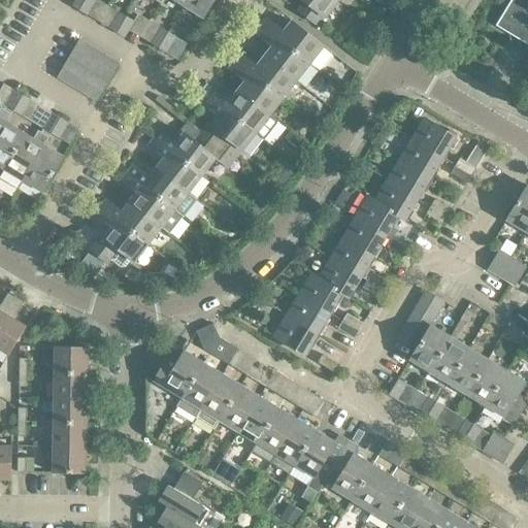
[(78,9),(84,0),(74,0),(71,5),(78,9)]
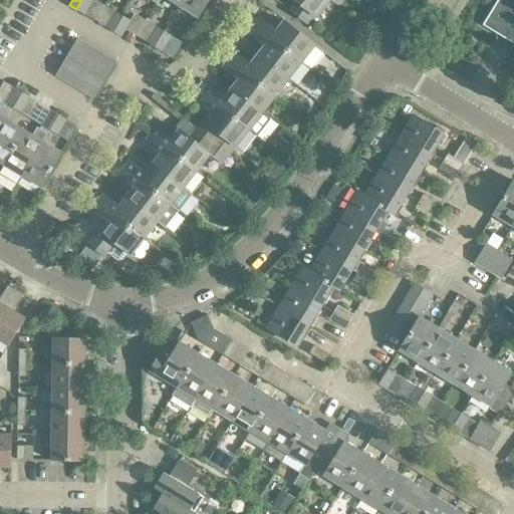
[(81,0),(76,9),(84,14),(92,0),(81,0)]
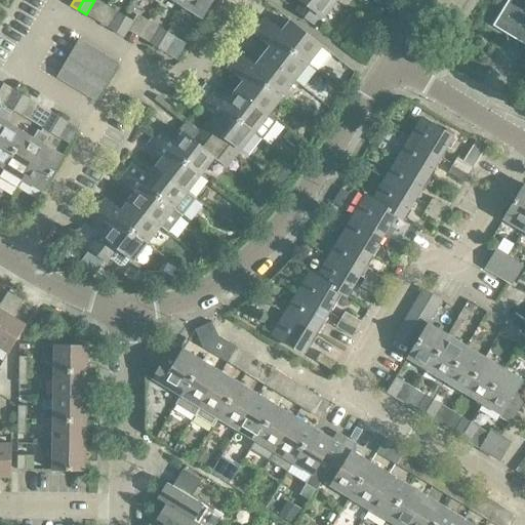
[(202,16),(211,0),(185,0),(182,5),(202,16)]
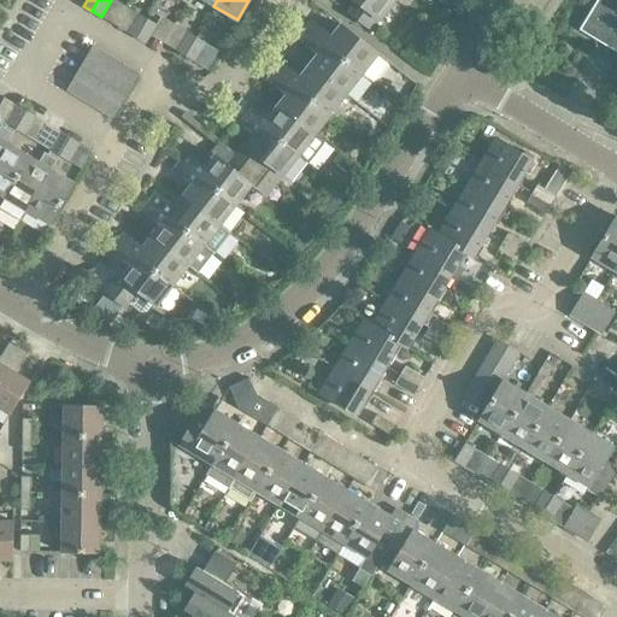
[(395,0),(353,0),(356,1),(347,11),(369,27),(376,17),(380,21),(395,0)]
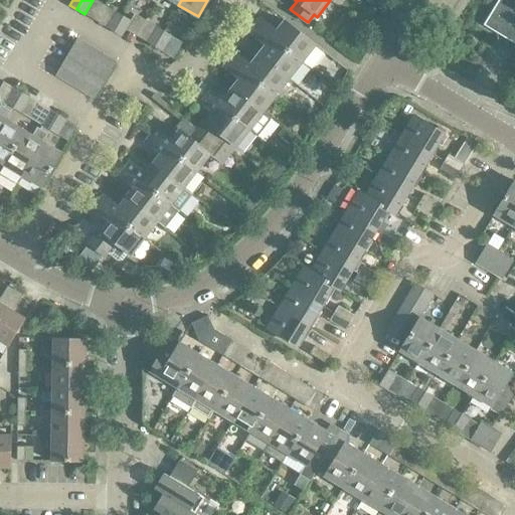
[(514,0),(497,0),(483,24),(514,43),(514,0)]
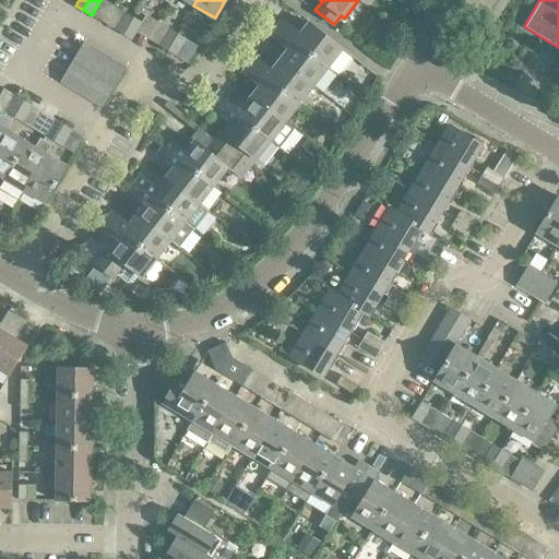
[(126,12),(115,30),(122,34),(133,16),(126,12)]
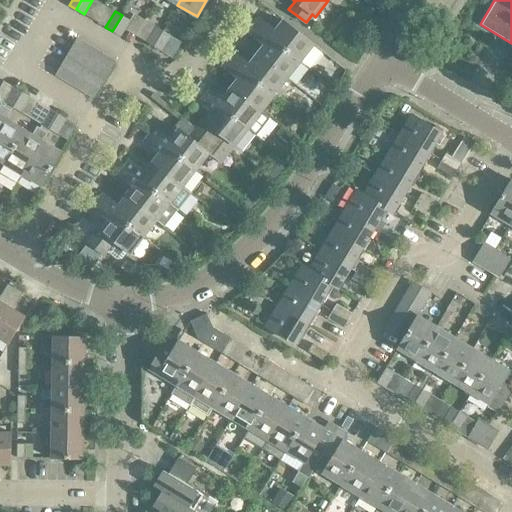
[(120,36),(130,19),(122,15),(112,31),(120,36)]
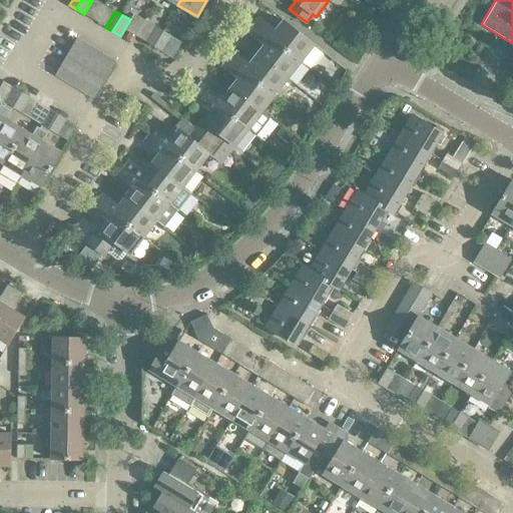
[(315,44),(283,20),(276,30),(260,18),(253,26),(301,61),(315,44)]
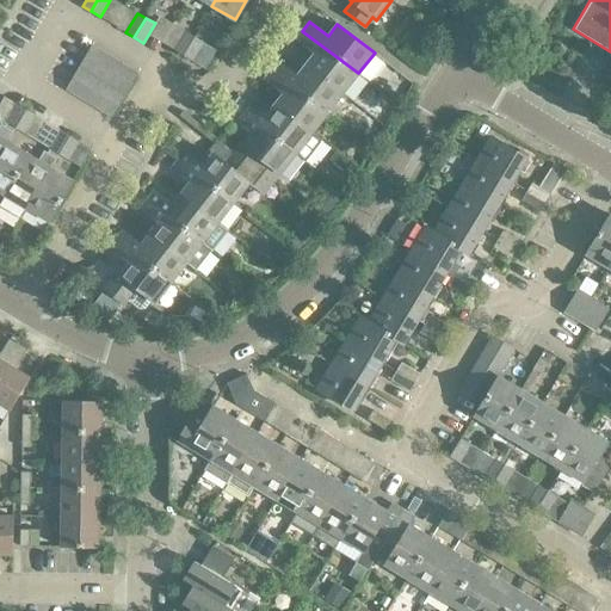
[(183,55),(193,36),(185,31),(174,50),(183,55)]
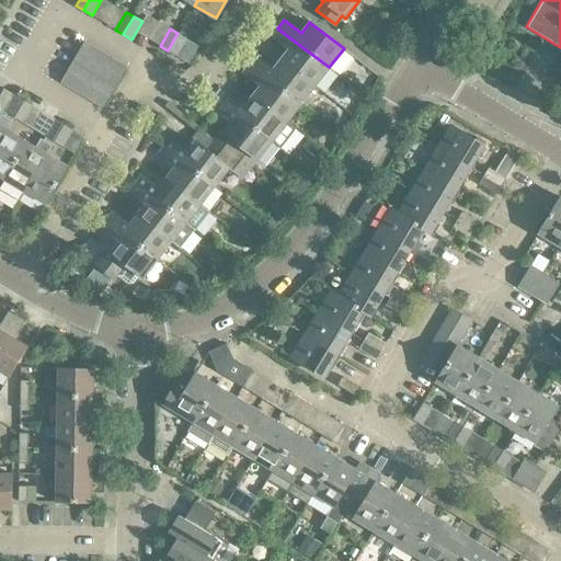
[(329,67),(277,29),(272,35),(288,48),(281,59),(315,86),(329,67)]
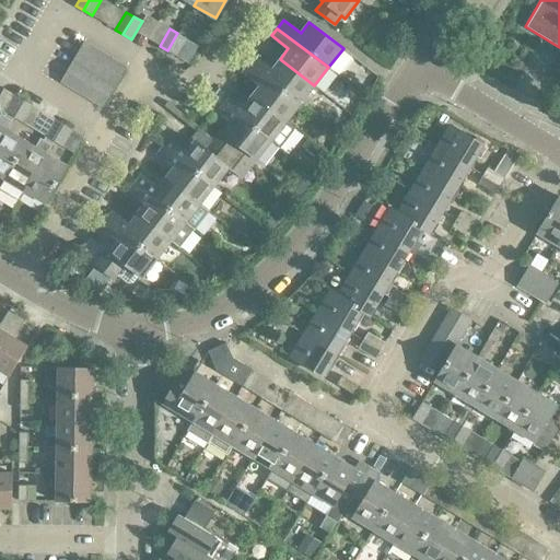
[(188,62),(198,46),(177,33),(167,50),(188,62)]
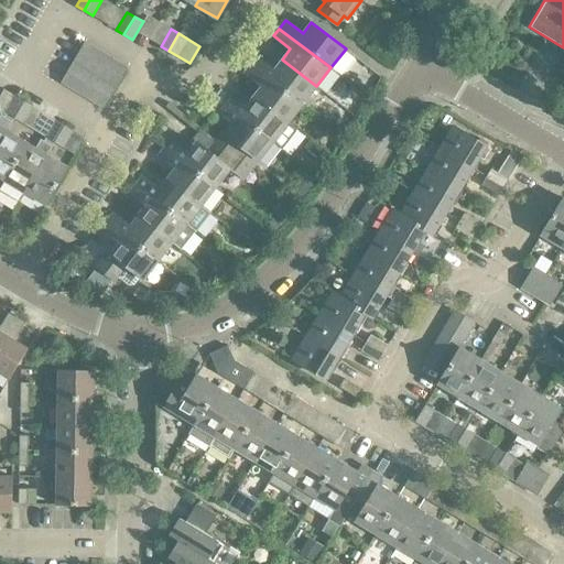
[(73,62),(83,68),(95,49),(85,43),(73,62)]
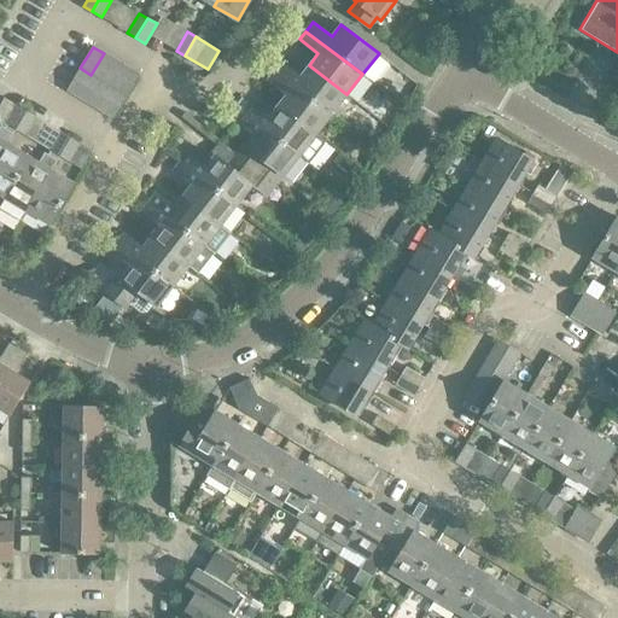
[(91,75),(101,81),(115,59),(104,53),(91,75)]
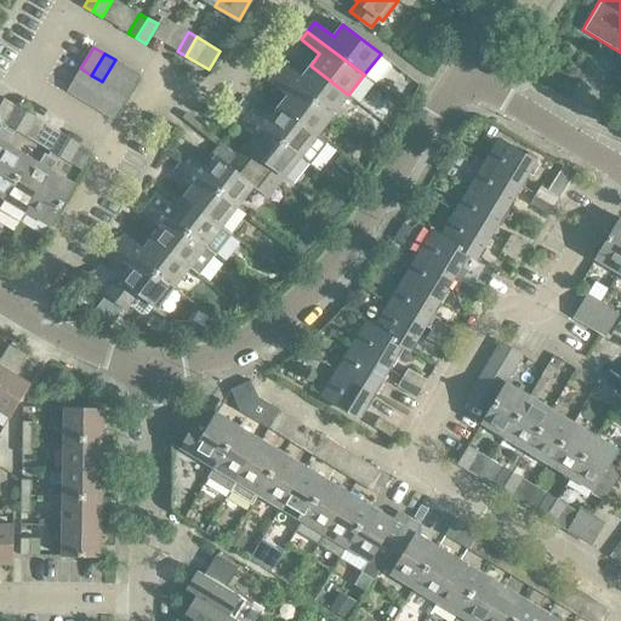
[(102,81),(113,89),(126,67),(115,60),(102,81)]
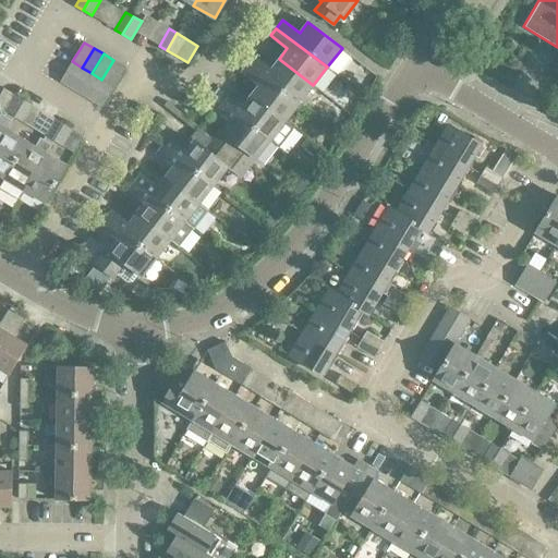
[(249,63),(299,102),(313,85),(279,59),(271,69),(254,57),(249,63)]
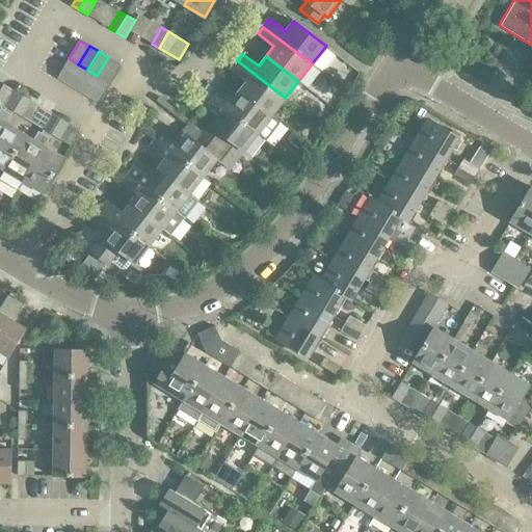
[(97,76),(108,82),(120,63),(108,57),(97,76)]
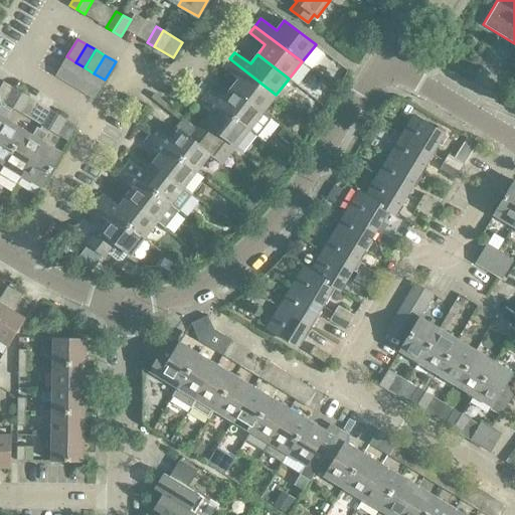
[(64,80),(75,62),(66,56),(55,74),(64,80)]
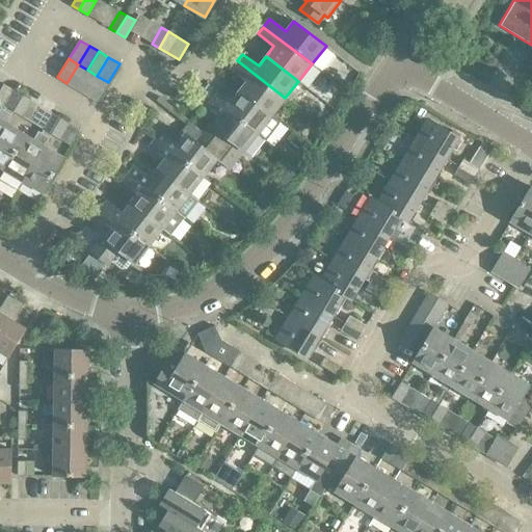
[(239,90),(271,115),(285,98),(237,60),(231,69),(246,81),(239,90)]
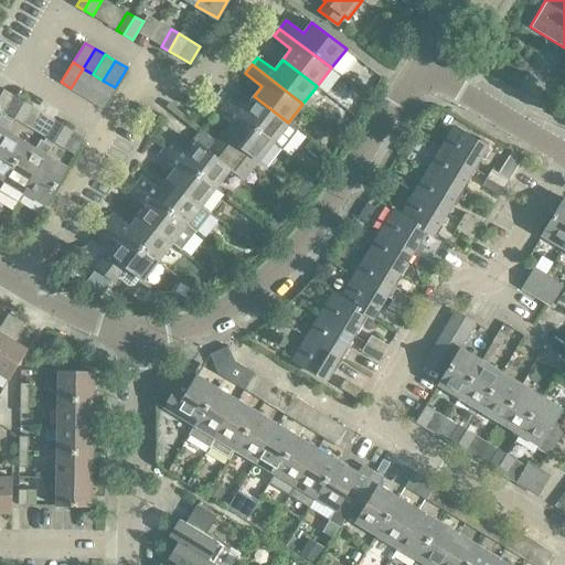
[(83,68),(71,88),(81,94),(93,74),(83,68)]
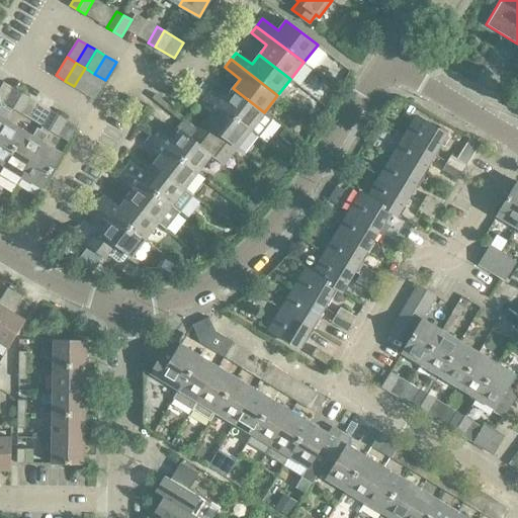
[(85,68),(74,86),(84,92),(94,74),(85,68)]
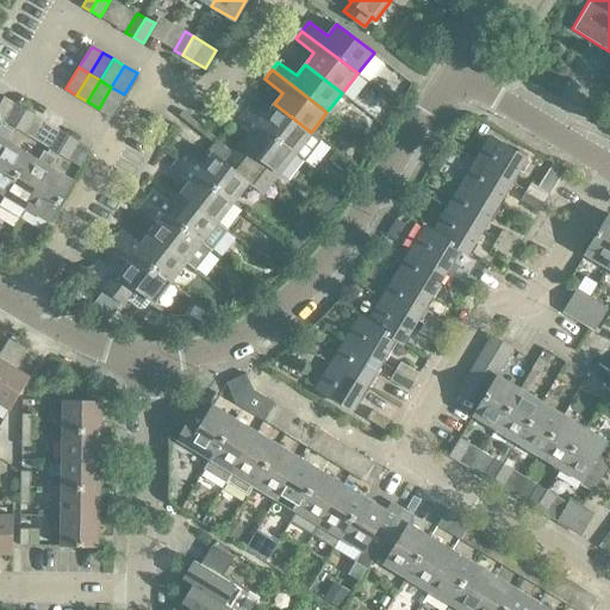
[(111,87),(99,109),(111,116),(124,94),(111,87)]
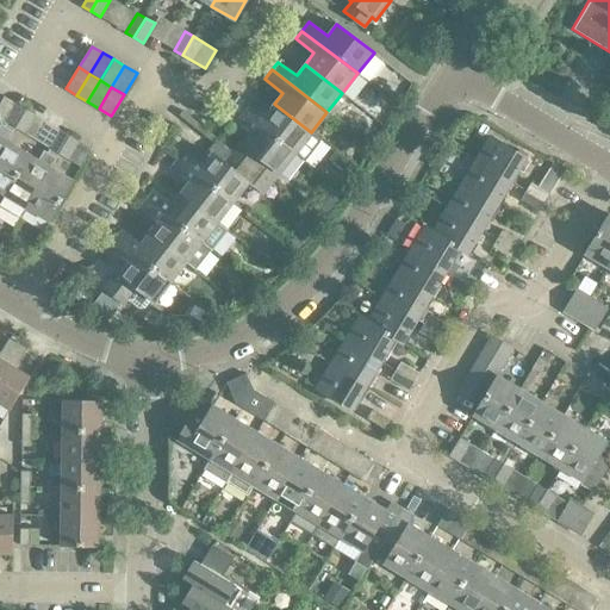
[(311,132),(274,104),(265,116),(247,101),(240,110),(296,154),(305,161),(322,139),(311,132)]
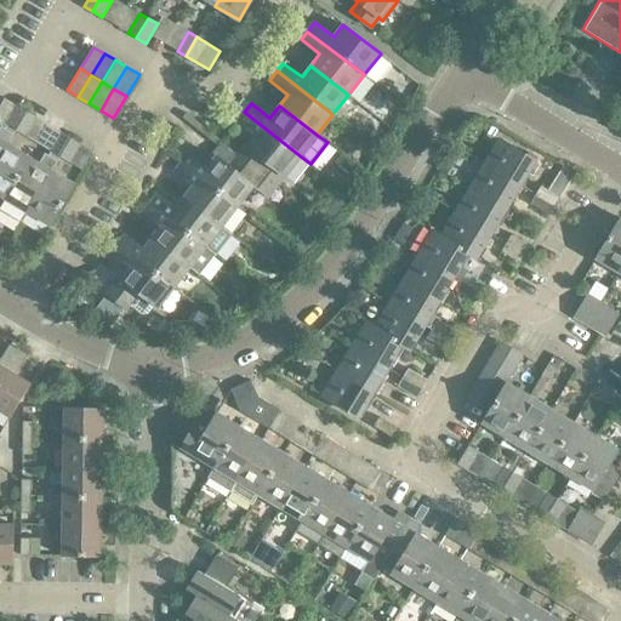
[(0,154),(6,143),(7,143),(15,130),(27,110),(17,104),(4,127),(0,126),(0,154)]
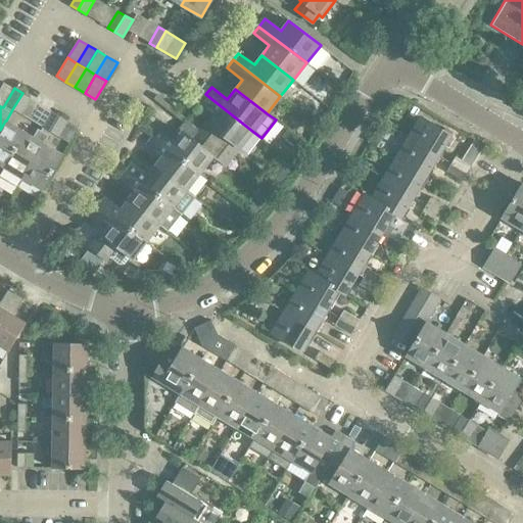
[(12,109),(19,113),(30,97),(22,93),(12,109)]
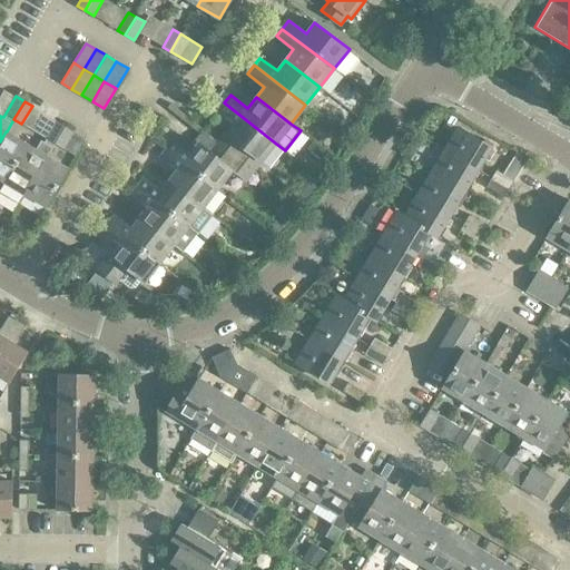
[(235,124),(219,144),(254,170),(259,163),(261,163),(276,144),(224,102),(217,111),(235,124)]
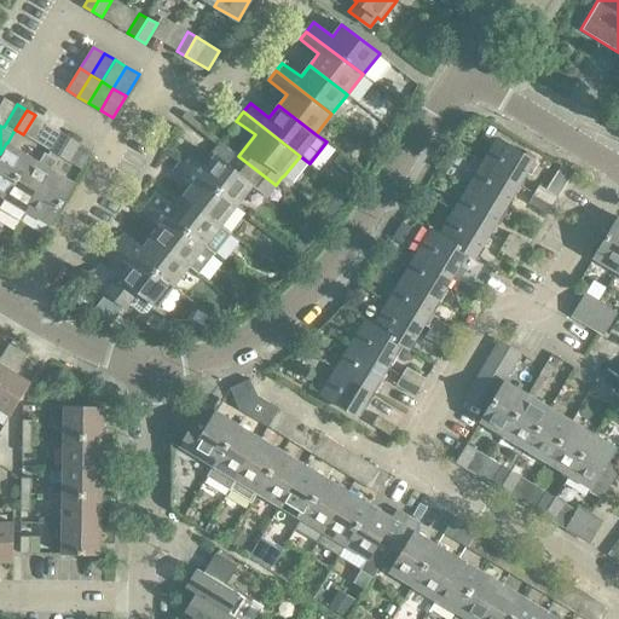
[(29,156),(0,204),(0,208),(21,221),(27,212),(27,210),(51,169),(52,171),(59,156),(58,156),(70,137),(62,131),(47,154),(45,152),(39,162),(29,156)]
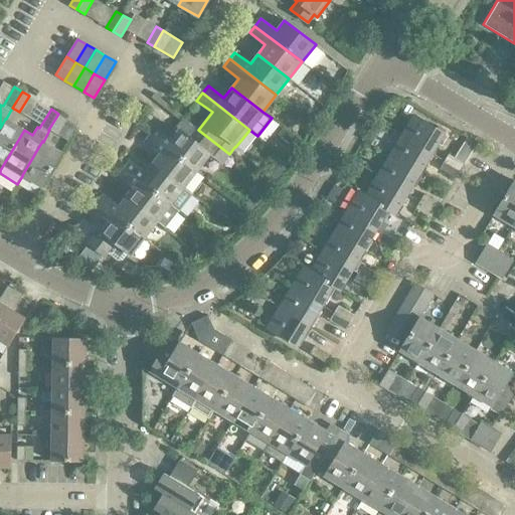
[(48,130),(49,130),(56,134),(65,118),(58,114),(48,130)]
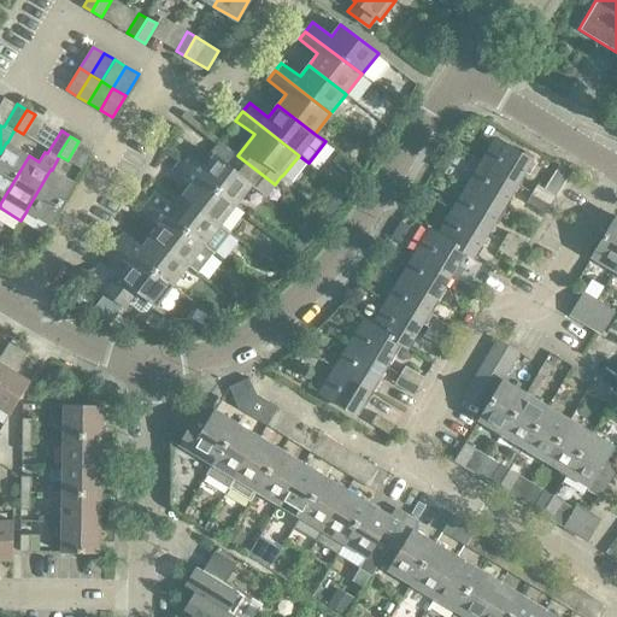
[(481,163),(517,183),(530,160),(495,140),(481,163)]
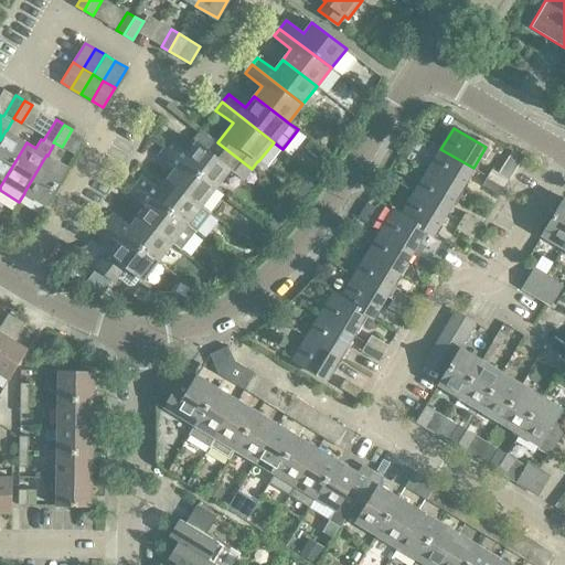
[(7,130),(0,140),(0,187),(27,142),(7,130)]
